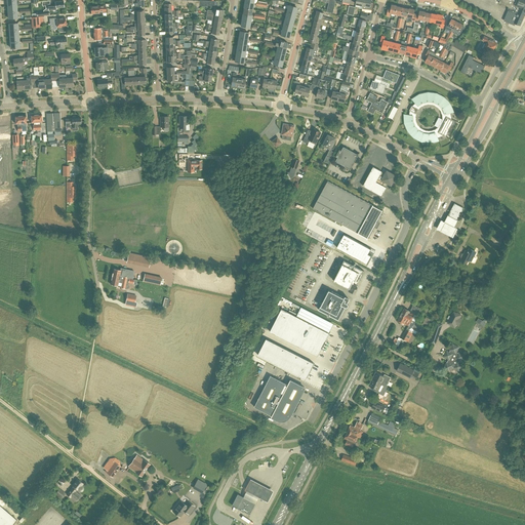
[(363,6),(364,0),(356,0),(356,4),(360,5),(360,8),(362,9),(363,6)]
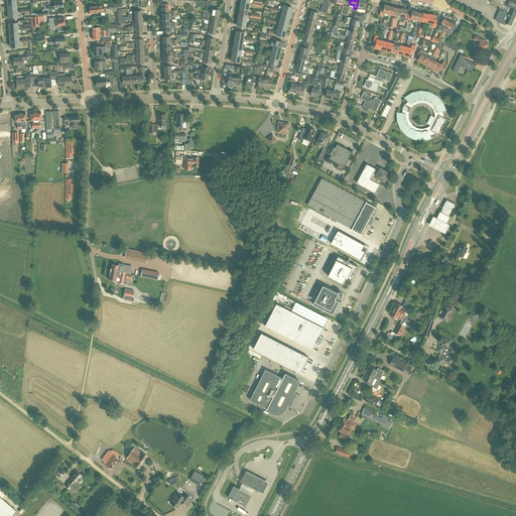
[(366,10),(367,3),(365,2),(365,0),(358,0),(357,6),(356,9),(366,10)]
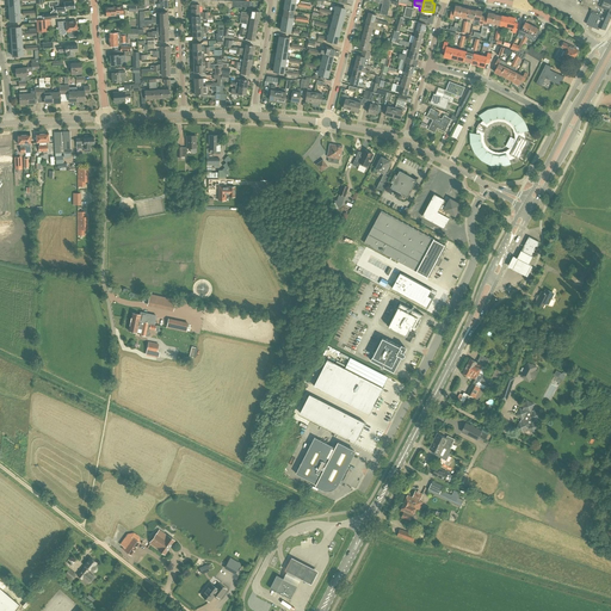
[(610,0),(581,0),(580,4),(592,8),(591,11),(591,12),(586,25),(599,30),(599,28),(605,29),(610,19),(610,17),(610,0)]
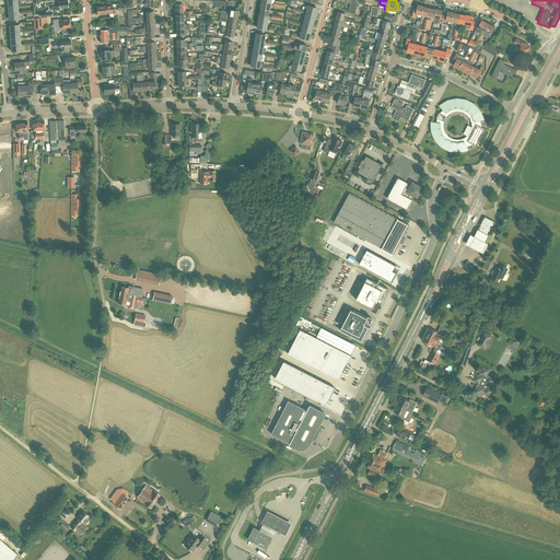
[(51,11),(60,10),(60,9),(68,8),(68,1),(59,2),(59,6),(50,6),(51,11)]
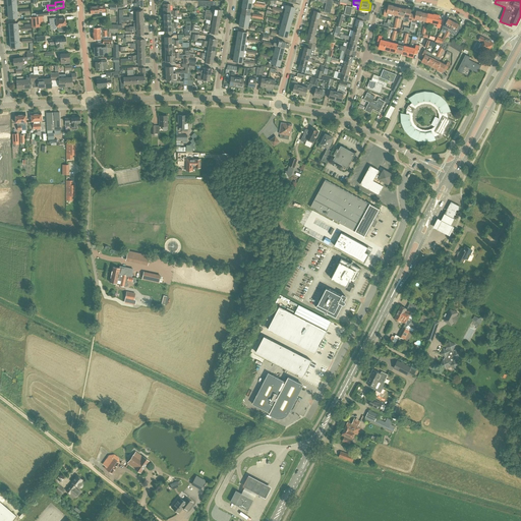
[(91,13),(99,13),(105,12),(105,5),(99,5),(91,6),(91,13)]
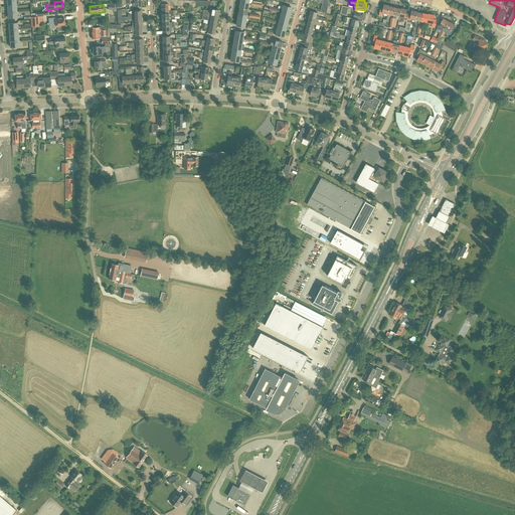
[(290,13),(291,7),(284,5),(282,11),(290,13)]
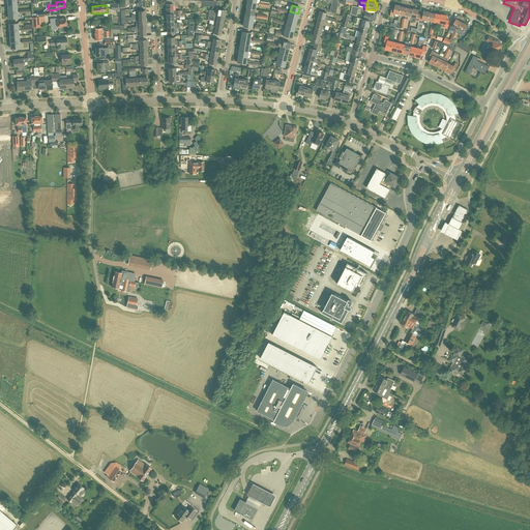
[(400,15),(401,6),(395,5),(394,8),(391,8),(390,17),(392,17),(393,12),(400,15)]
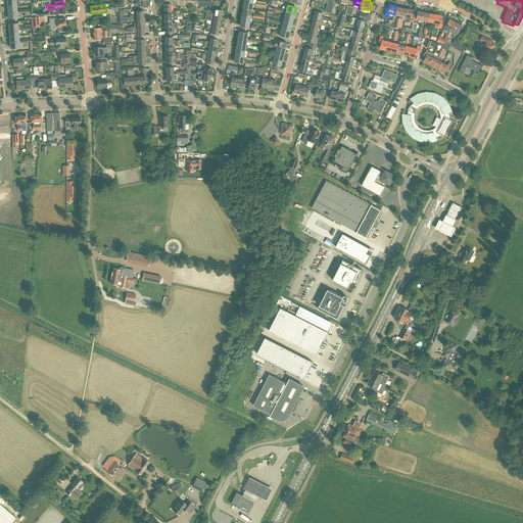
[(399,15),(399,18),(400,18),(402,18),(402,15),(406,16),(408,9),(401,8),(399,15)]
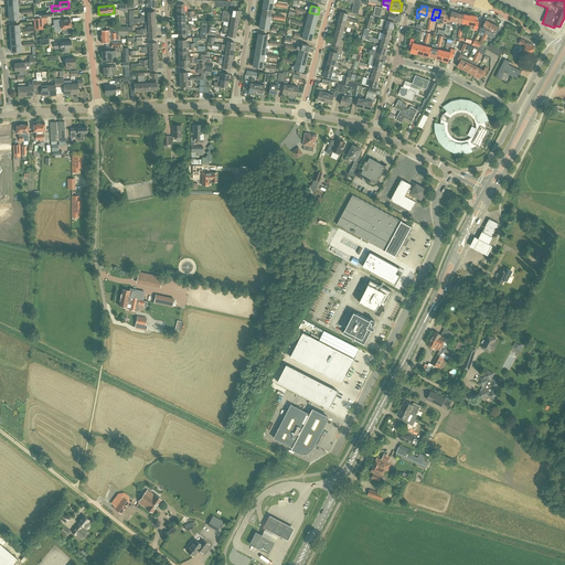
[(446,24),(448,14),(446,14),(446,10),(440,9),(440,10),(438,18),(437,22),(444,24),(444,23),(446,24)]
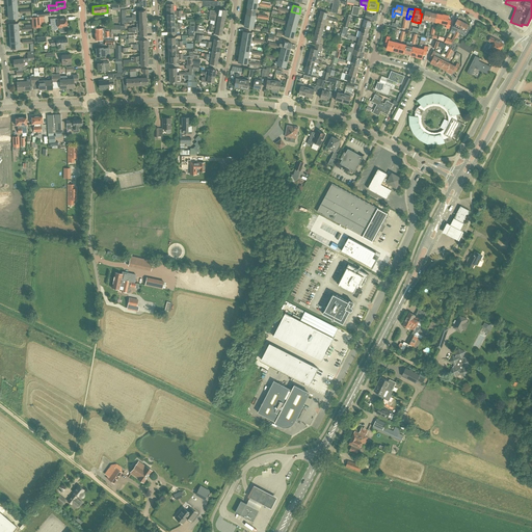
[(337,22),(338,20),(334,19),(330,18),(327,17),(327,12),(321,10),(319,18),(329,20),(333,21),(337,22)]
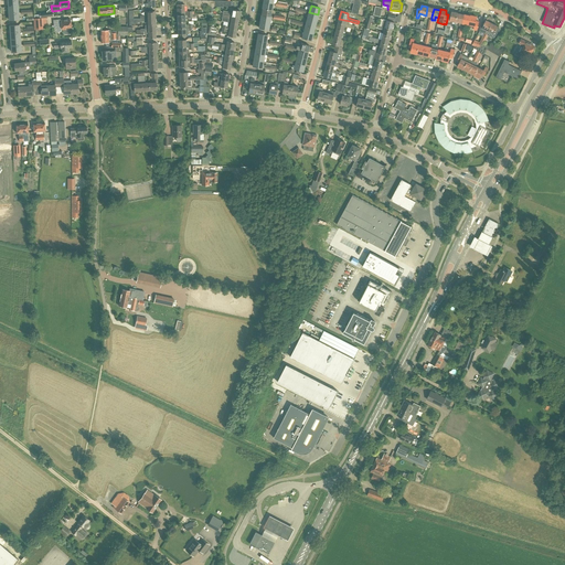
[(456,21),(458,13),(451,11),(450,16),(448,14),(446,24),(449,24),(450,20),(456,21)]
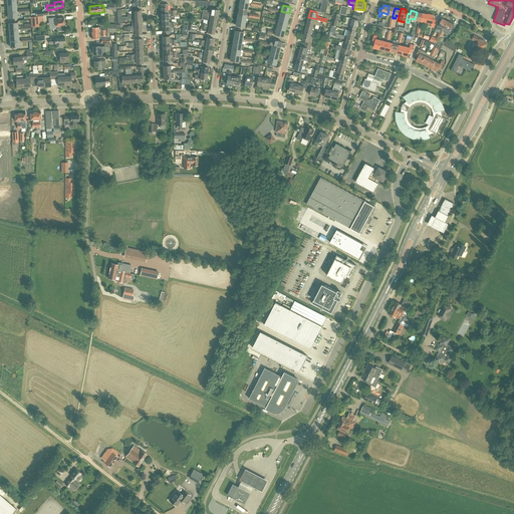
[(216,22),(217,16),(204,13),(204,14),(203,16),(207,17),(207,20),(216,22)]
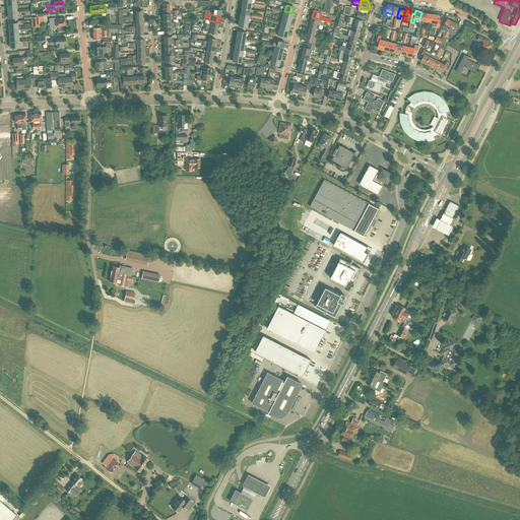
[(433,15),(432,22),(437,23),(436,27),(439,27),(441,19),(438,19),(439,15),(433,14),(433,15)]
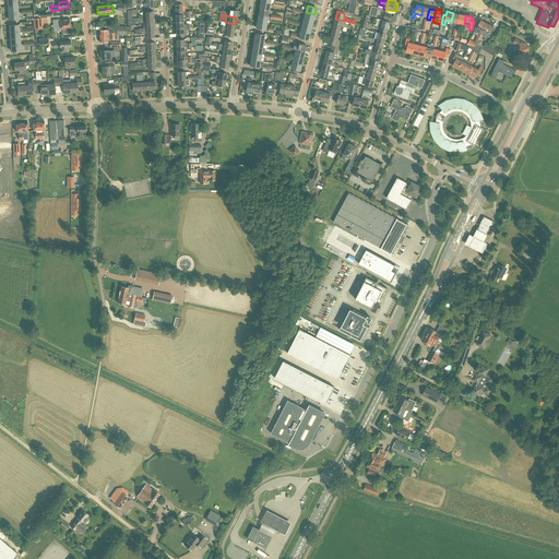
[(34,30),(43,30),(42,18),(33,19),(34,30)]
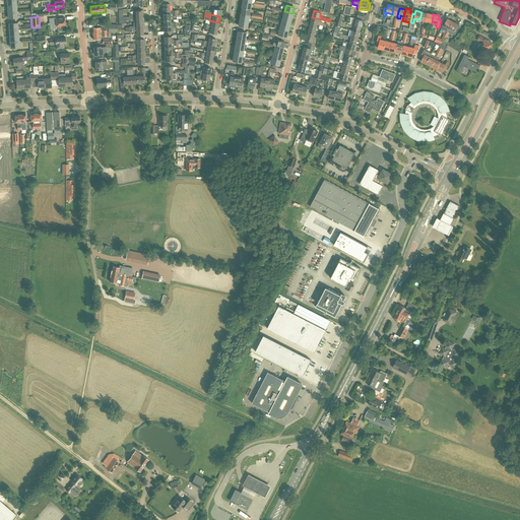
[(65,26),(64,17),(56,18),(56,19),(55,19),(55,17),(49,18),(50,29),(57,28),(56,26),(57,26),(57,27),(61,27),(61,26),(65,26)]
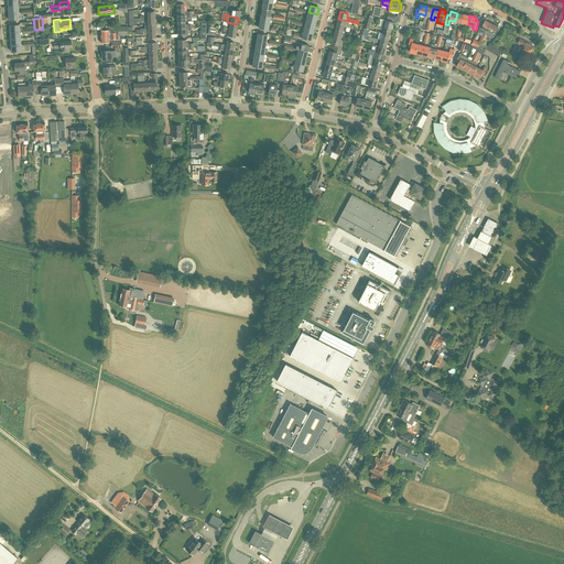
[(348,24),(349,21),(338,19),(337,25),(347,28),(348,28),(354,30),(355,25),(348,24)]
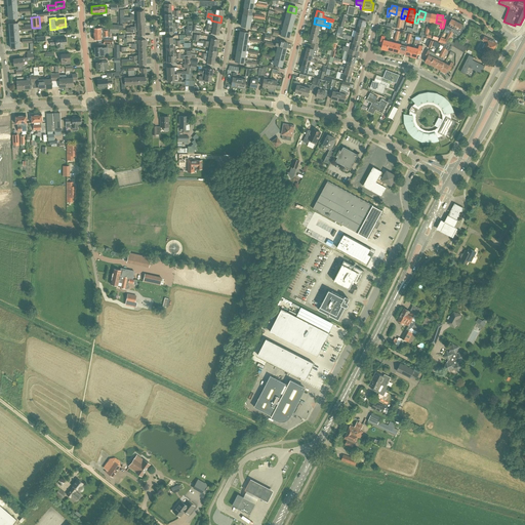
[(354,24),(365,27),(366,21),(360,18),(356,17),(354,24)]
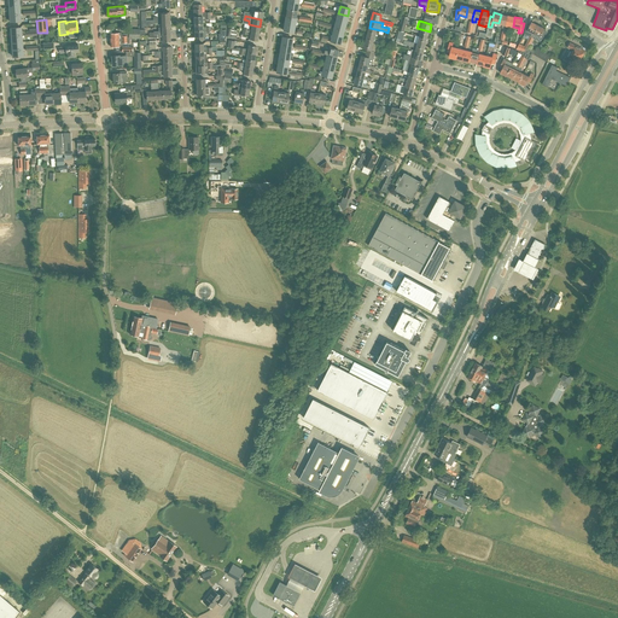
[(532,36),(538,25),(531,22),(530,24),(528,23),(524,34),(530,36),(532,36)]
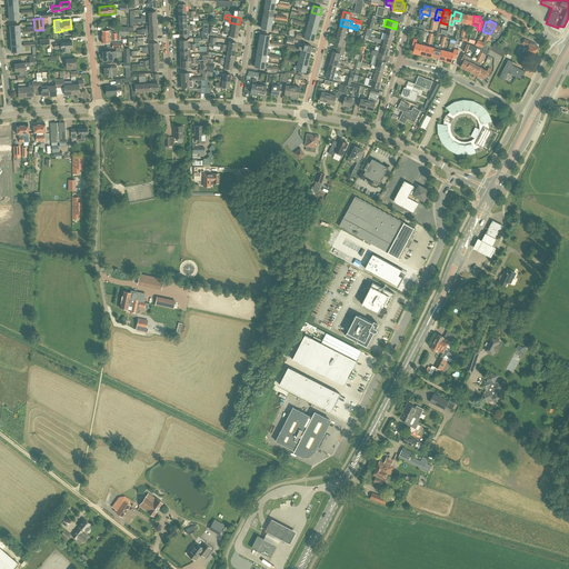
[(501,27),(496,23),(490,33),(491,35),(492,36),(495,32),(500,36),(503,30),(500,29),(501,27)]
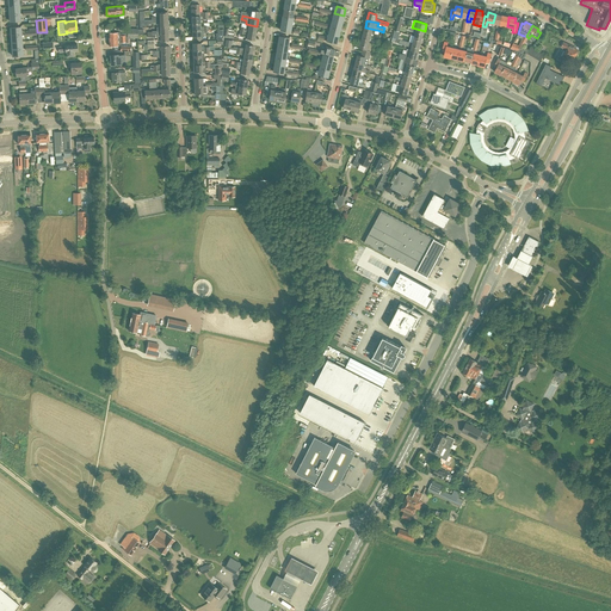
[(232,29),(224,28),(224,29),(226,29),(224,37),(233,39),(234,35),(234,30),(232,29)]
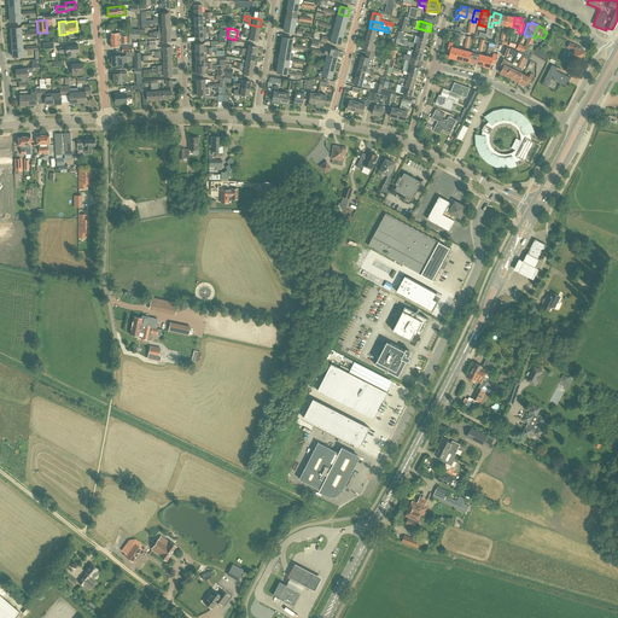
[(344,30),(334,28),(332,34),(342,38),(344,30)]
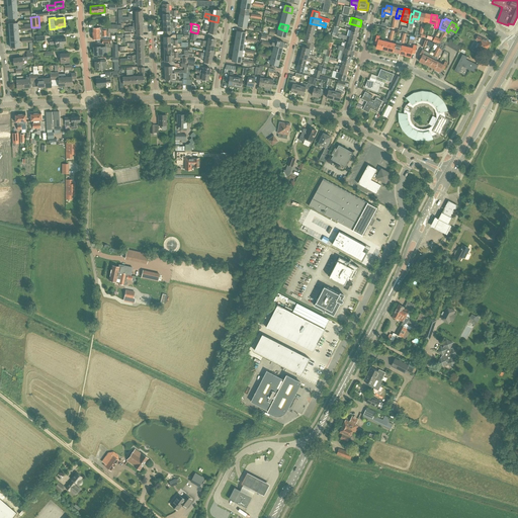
[(318,28),(319,25),(310,23),(308,28),(315,30),(322,32),(323,29),(318,28)]
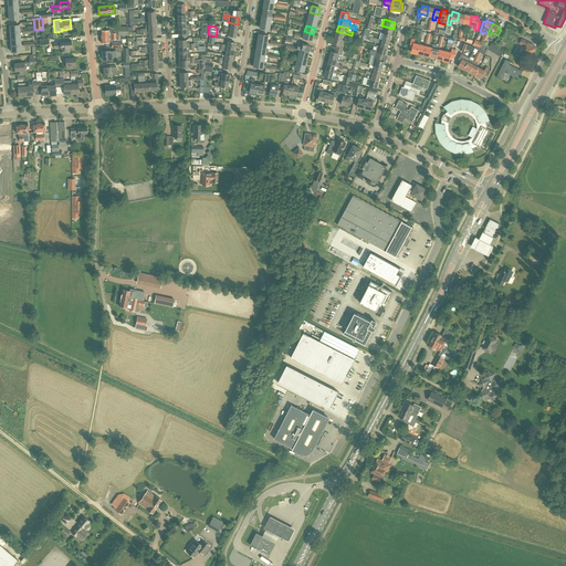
[(394,29),(381,25),(379,25),(378,28),(386,30),(385,33),(391,35),(394,29)]
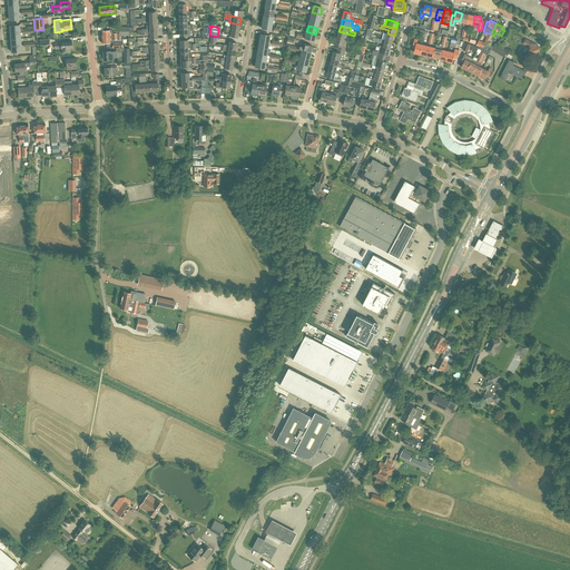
[(129,28),(129,27),(119,27),(119,31),(112,31),(112,33),(110,33),(109,30),(101,30),(101,37),(117,36),(117,37),(123,36),(129,36),(129,32),(129,28)]
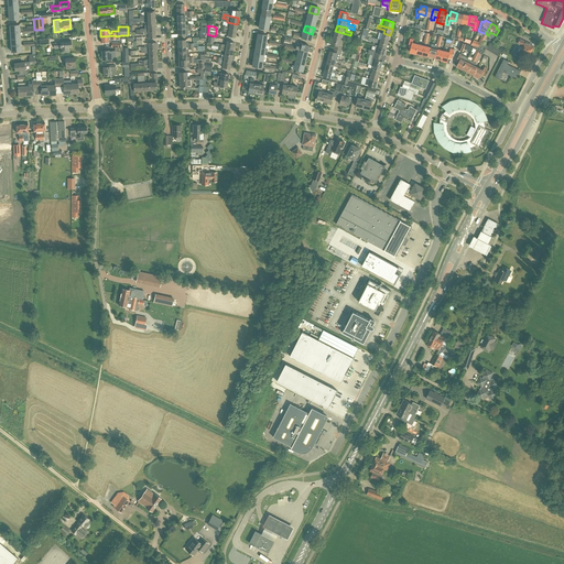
[(235,38),(236,31),(221,28),(220,31),(225,32),(228,32),(227,35),(235,38)]
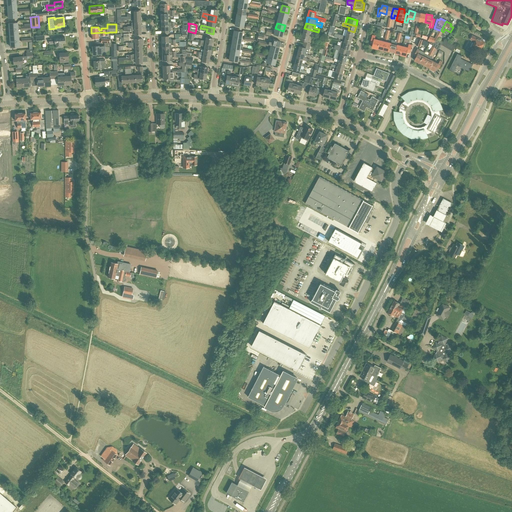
[(282,36),(283,31),(275,28),(274,34),(282,36)]
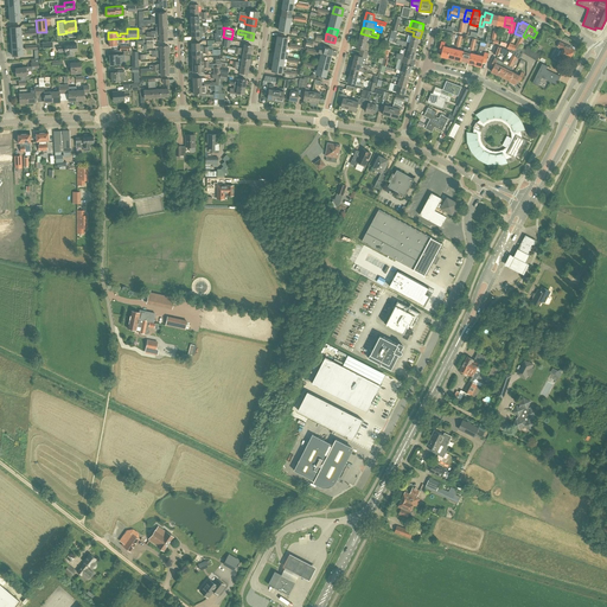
[(397,39),(396,44),(407,46),(407,45),(409,46),(408,50),(416,52),(417,45),(410,43),(400,40),(397,39)]
